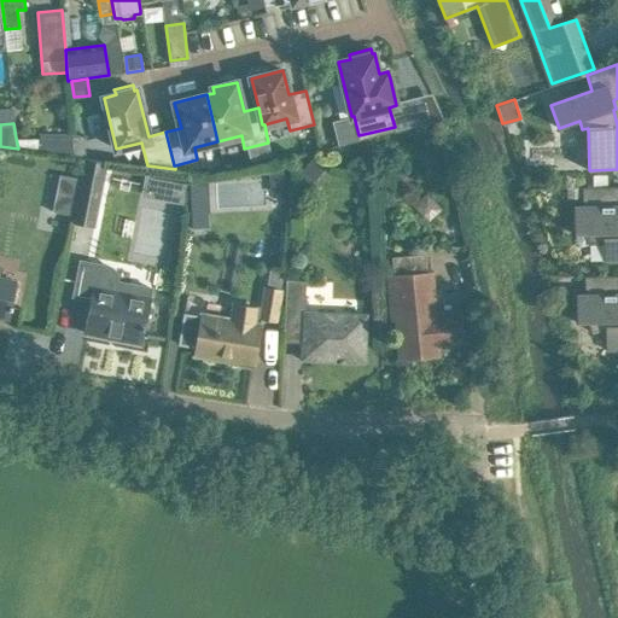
[(426,126),(402,130),(413,168),(436,162),(426,126)]
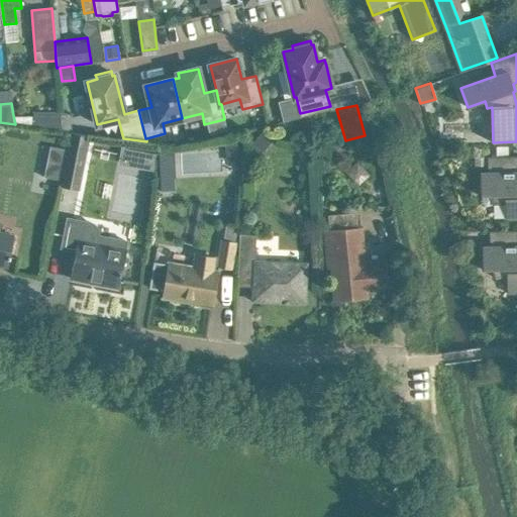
[(33,115),(13,115),(15,124),(62,131),(62,129),(60,115),(60,111),(33,111),(33,115)]
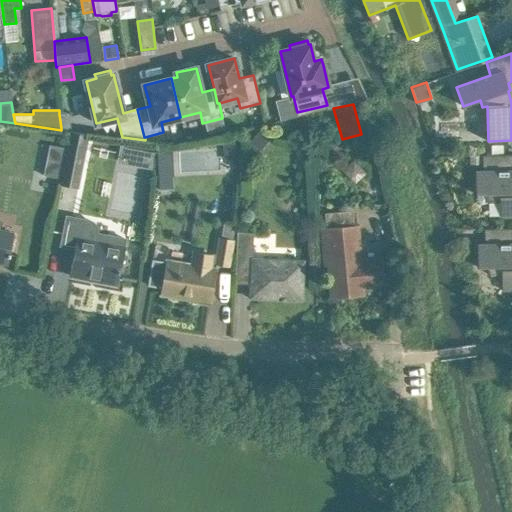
[(258,130),(249,140),(259,150),(268,140),(258,130)]
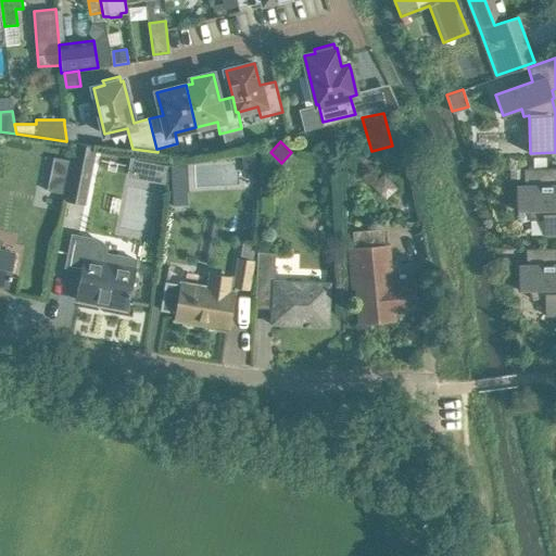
[(85,203),(97,147),(77,142),(65,200),(85,203)]
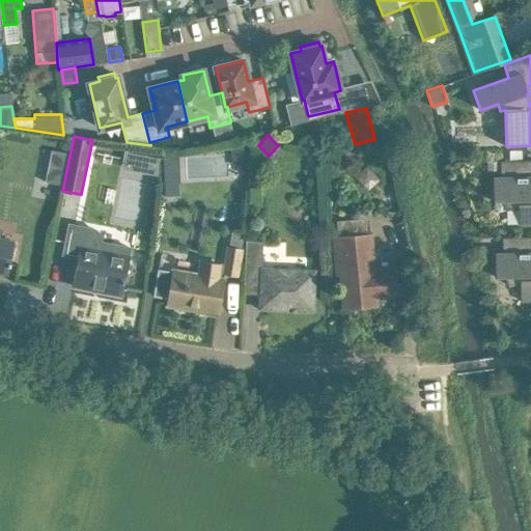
[(252,139),(231,140),(232,164),(253,164),(252,139)]
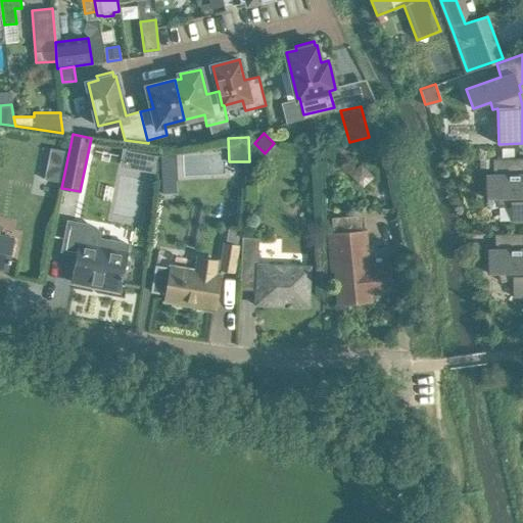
[(514,148),(502,149),(502,158),(514,158),(514,148)]
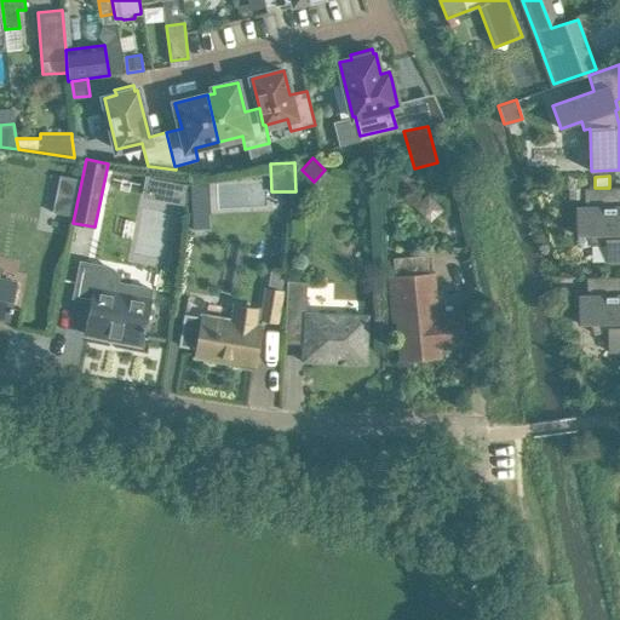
[(207,181),(190,182),(191,196),(208,195),(207,181)]
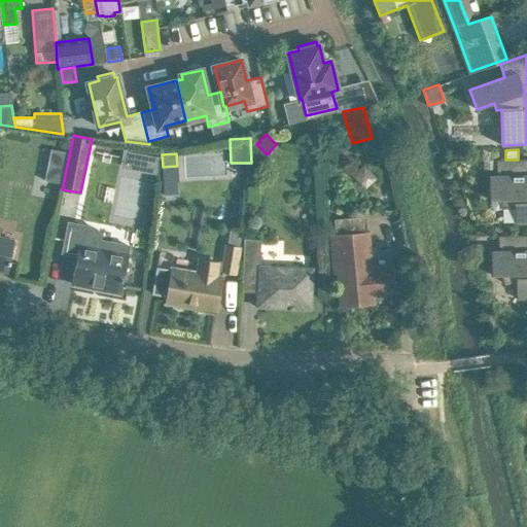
[(150,155),(147,173),(157,174),(161,157),(150,155)]
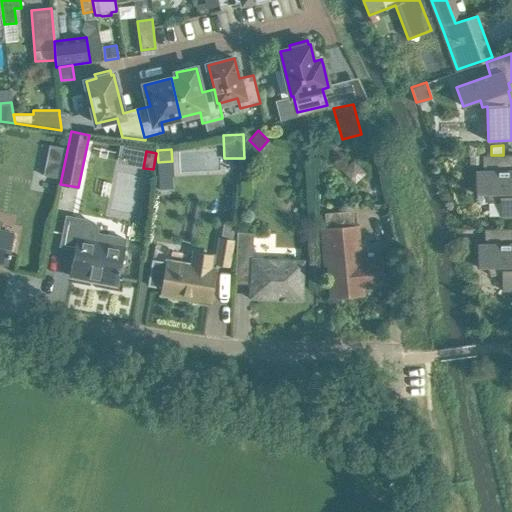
[(511,155),(482,156),(483,171),(476,171),(476,194),(486,194),(488,202),(500,199),(500,217),(511,216),(511,155)]
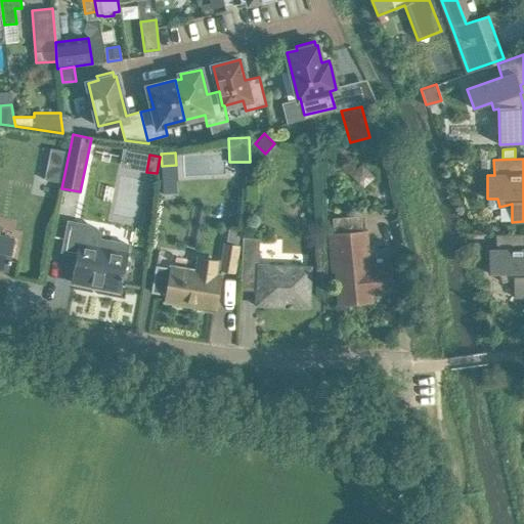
[(493,160),(481,160),(482,170),(493,170),(493,160)]
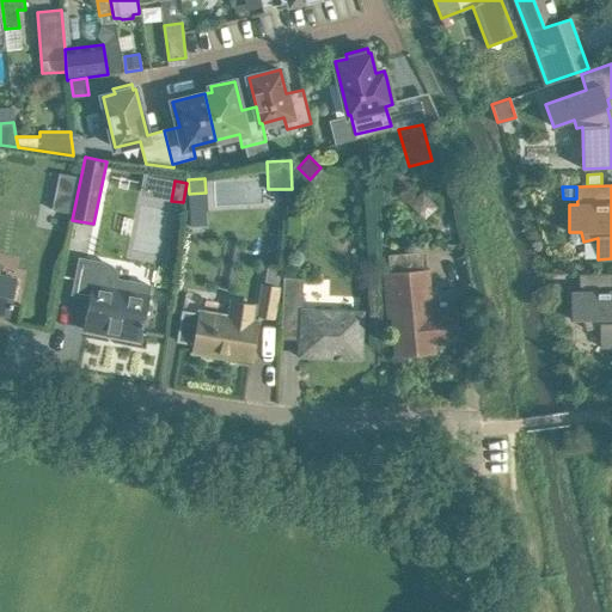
[(140,341),(148,295),(151,285),(117,277),(117,274),(116,270),(115,267),(111,264),(108,262),(104,261),(79,256),(73,293),(91,297),(85,330),(106,334),(108,330),(139,336),(139,340),(140,341)]
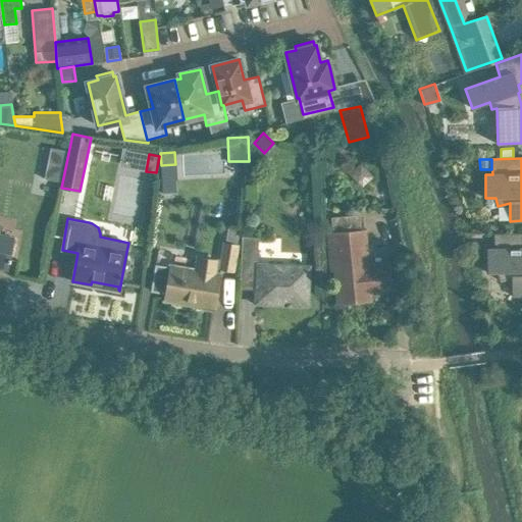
[(0,236),(0,226),(0,224),(0,266),(7,268),(8,262),(10,262),(11,259),(9,258),(13,239),(0,236)]
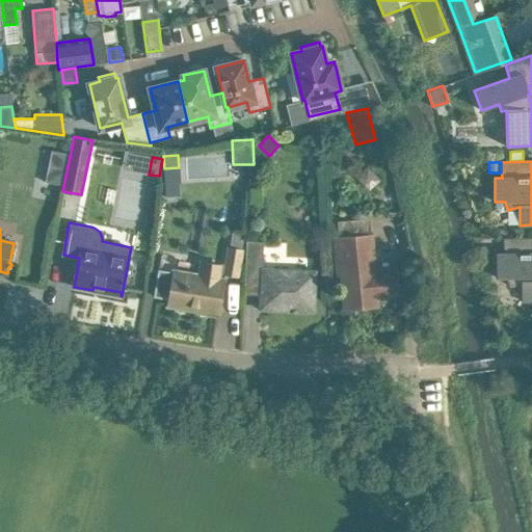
[(398,296),(396,268),(374,270),(371,236),(335,239),(338,274),(342,274),(345,309),(369,307),(368,298),(398,296)]
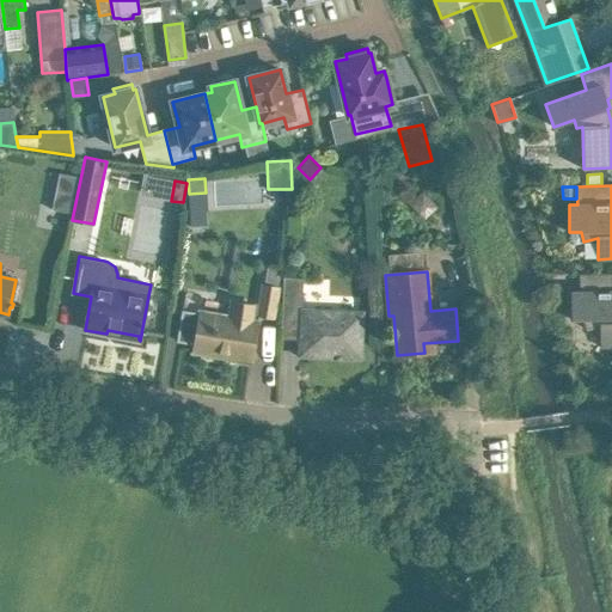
[(611,273),(579,274),(580,292),(570,292),(571,319),(583,319),(586,329),(600,325),(600,347),(611,346),(611,273)]
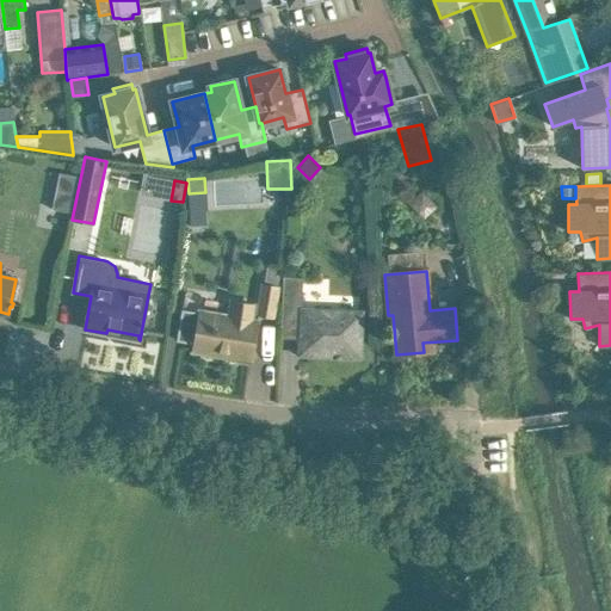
[(360,358),(363,312),(302,308),(304,277),(284,276),(281,326),(300,327),(298,356),(335,357),(335,359),(341,359),(341,357),(360,358)]
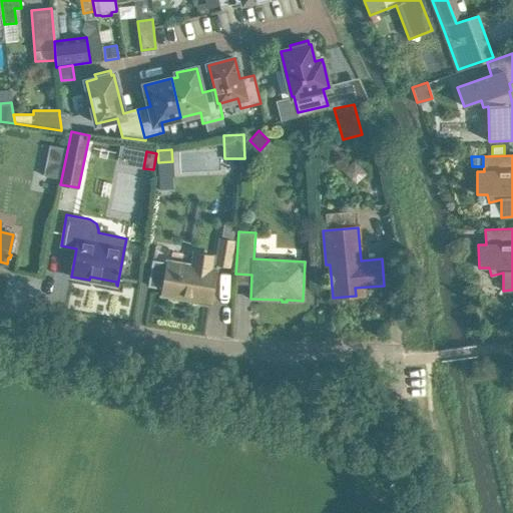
[(234,240),(219,237),(214,264),(229,267),(234,240)]
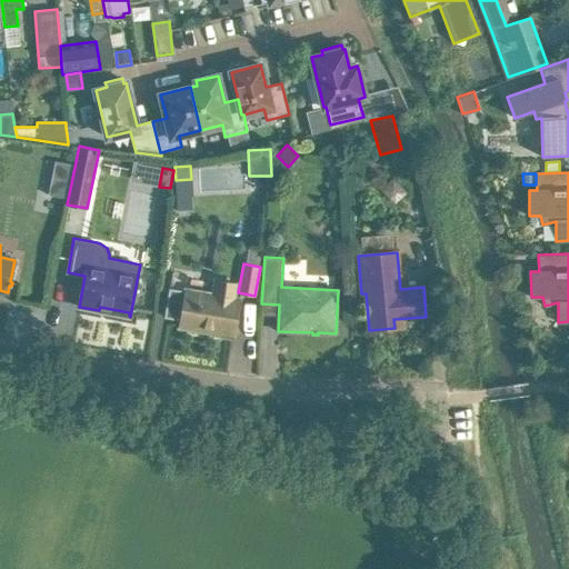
[(233,333),(239,301),(231,300),(235,283),(218,281),(216,297),(170,289),(166,317),(181,319),(180,325),(233,333)]
